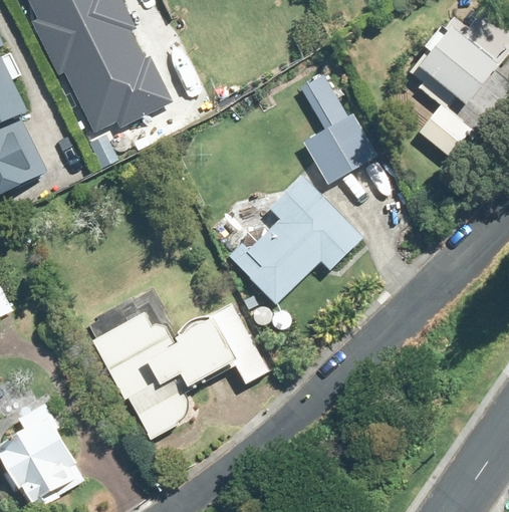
[(25,0),(89,131),(113,118),(116,124),(167,100),(146,58),(141,61),(125,30),(131,28),(116,0),(25,0)]
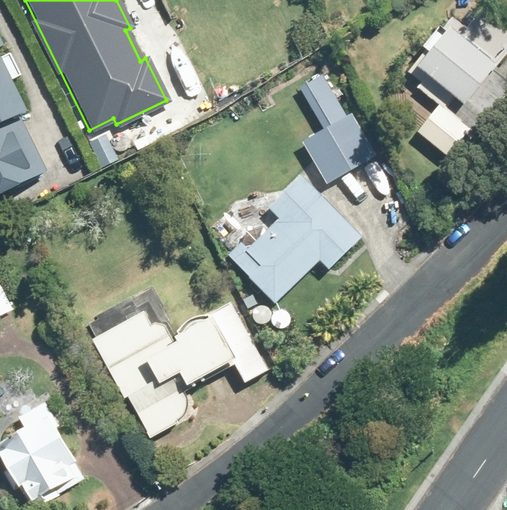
[(422,81),(417,87),(439,104),(417,132),(446,155),(464,133),(470,139),(506,92),(506,82),(493,70),(506,52),(506,29),(482,9),(467,28),(455,19),(448,28),(441,22),(423,43),(431,49),(426,55),(422,52),(407,70),(422,81)]
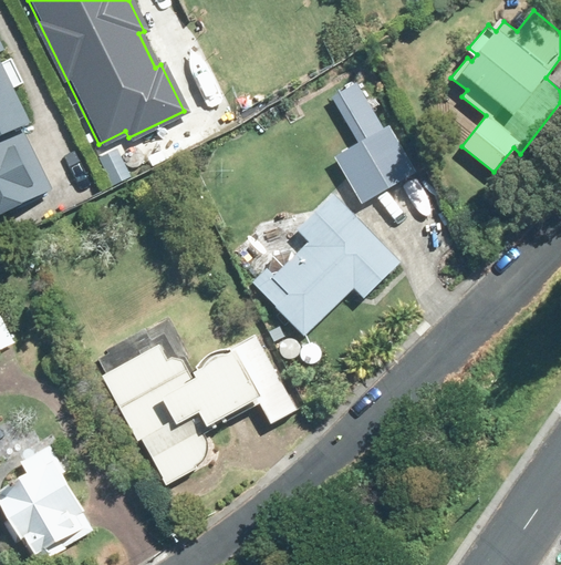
[(0,214),(51,187),(22,129),(34,123),(0,55),(0,47),(2,45),(0,41),(0,214)]
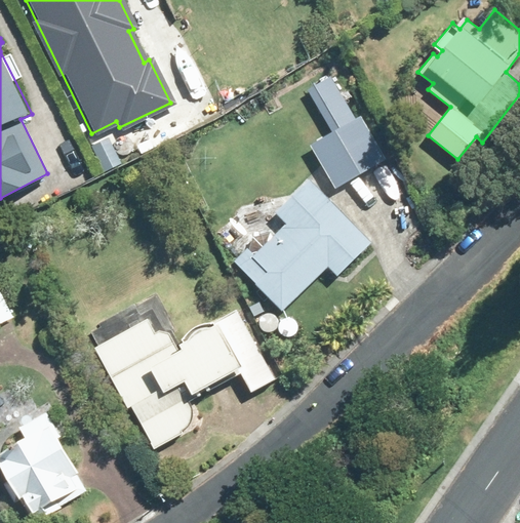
[(327,76),(311,84),(320,99),(335,89),(327,76)]
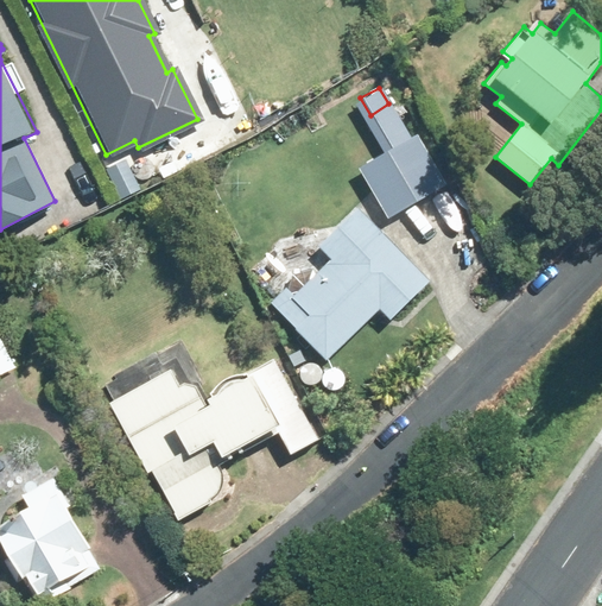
[(438,180),(414,136),(362,165),(387,208),(438,180)]
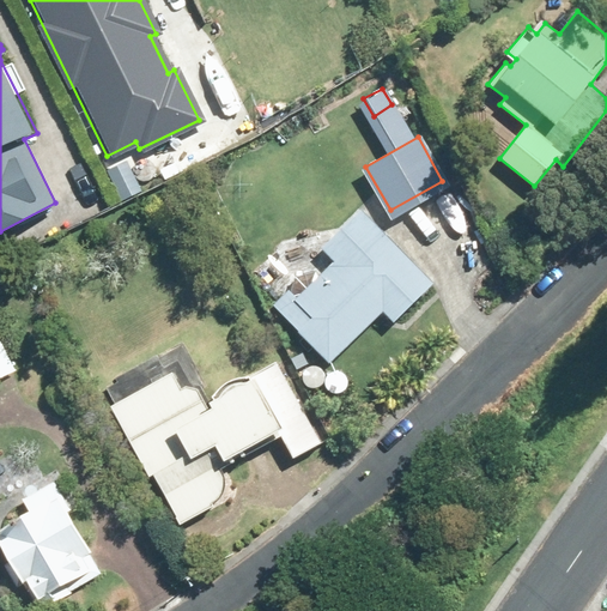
[(362,207),(321,246),(334,260),(296,297),(289,290),(273,304),(328,363),(382,312),(392,322),(433,283),(362,207)]
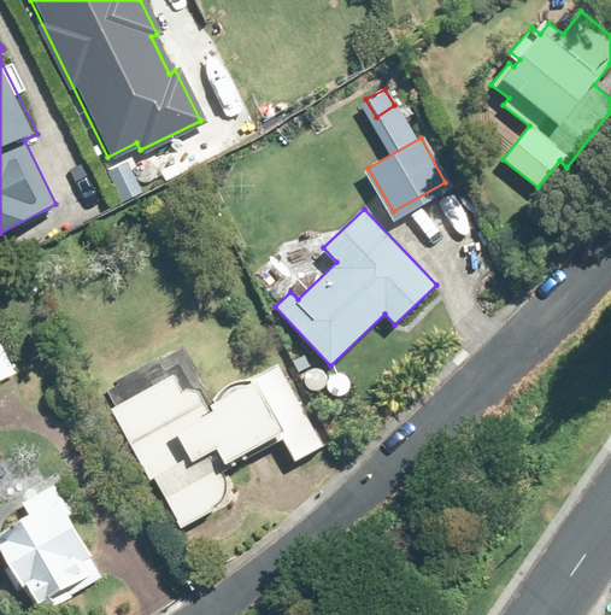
[(0,378),(15,370),(0,340),(0,378)]
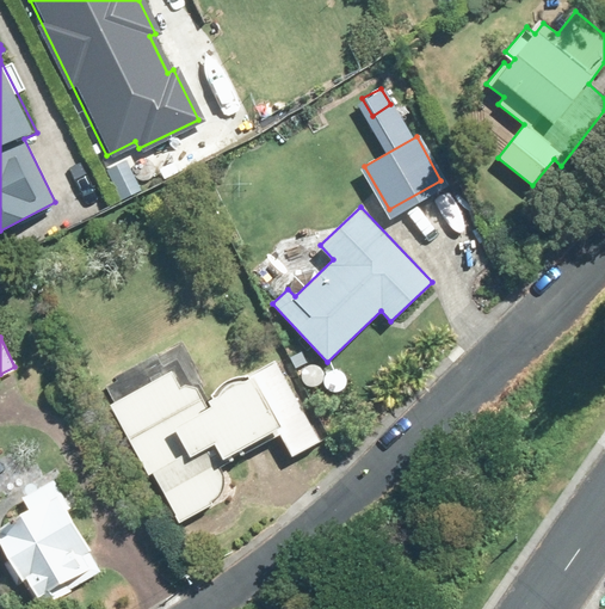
[(215,388),(210,394),(214,400),(204,406),(193,386),(178,385),(168,368),(107,401),(148,475),(152,474),(177,521),(208,504),(205,500),(214,496),(216,492),(218,485),(220,479),(220,474),(215,466),(306,419),(272,361),(249,373),(242,371),(227,379),(221,383),(215,388)]
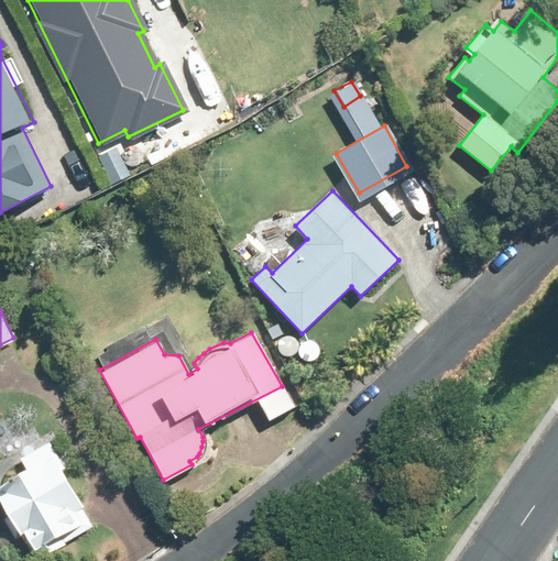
[(28,473),(0,487),(0,495),(34,558),(62,543),(61,540),(89,525),(79,507),(83,504),(47,440),(19,457),(28,473)]
